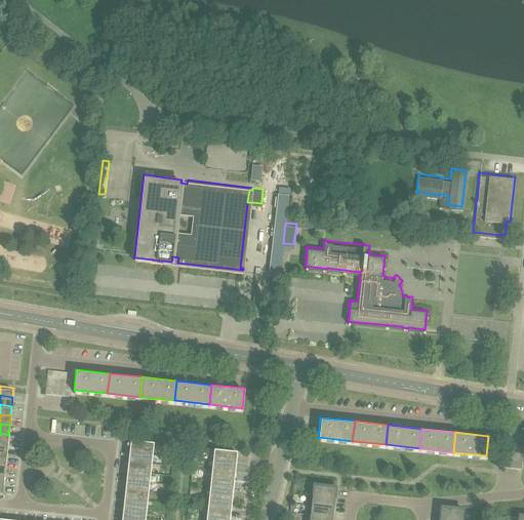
[(0,442),(7,444),(8,435),(0,433),(0,442)]
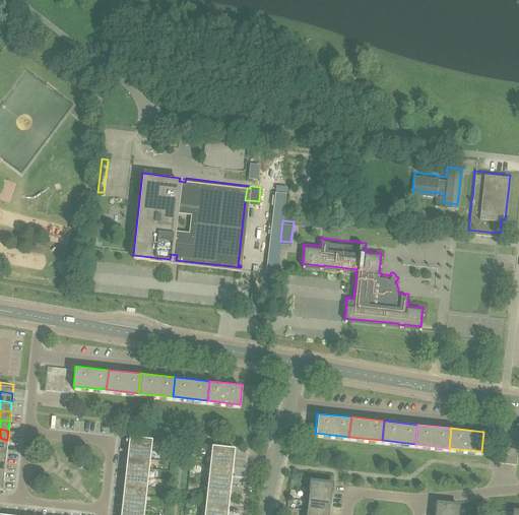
[(151,445),(152,436),(129,434),(128,442),(151,445)]
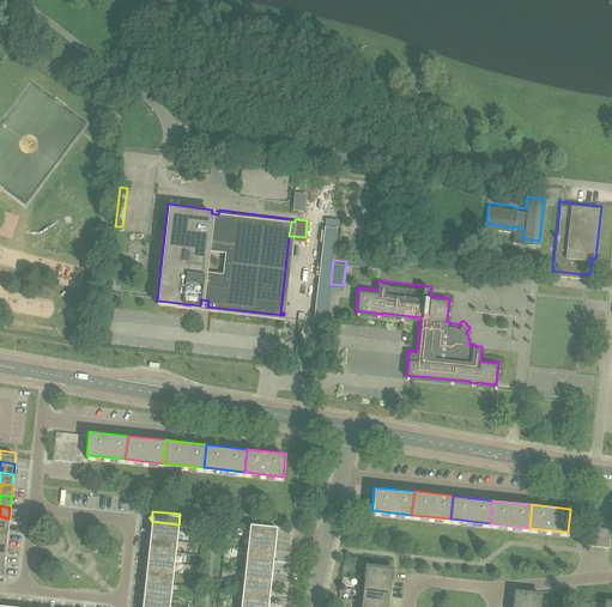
[(151,521),(150,532),(177,535),(179,524),(151,521)]
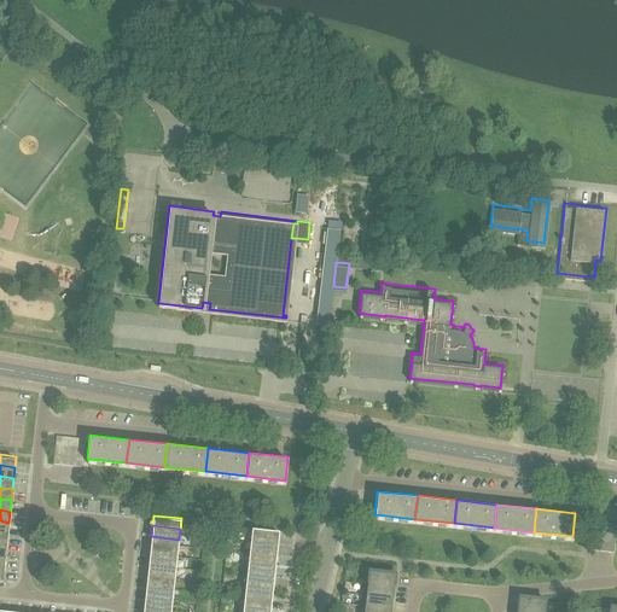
[(278,540),(279,529),(252,526),(251,537),(278,540)]
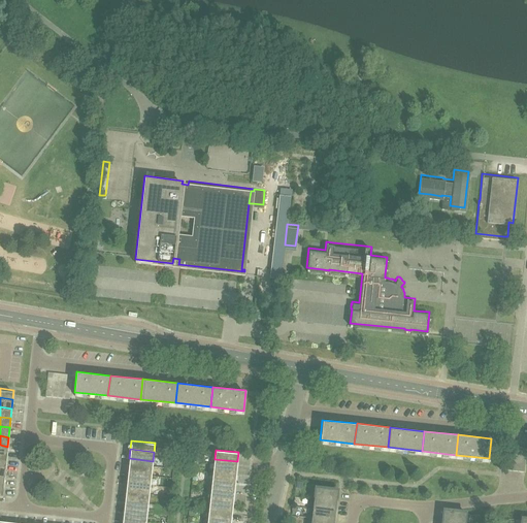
[(152,470),(153,461),(129,458),(128,468),(152,470)]
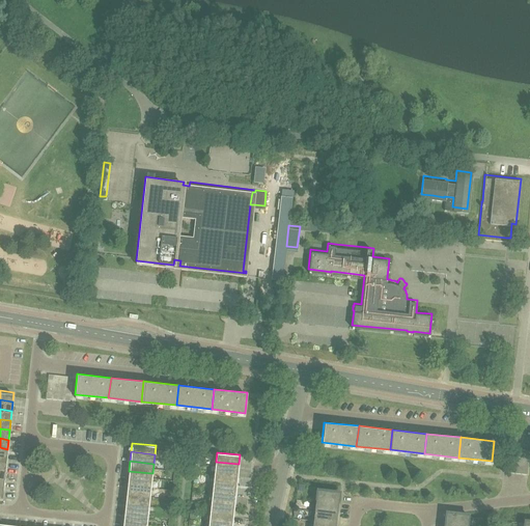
[(216,462),(215,471),(238,473),(239,464),(216,462)]
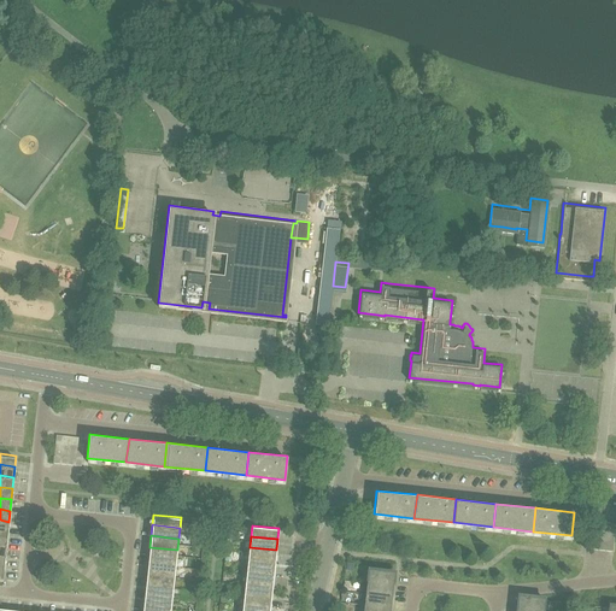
[(150,547),(148,558),(176,560),(177,550),(150,547)]
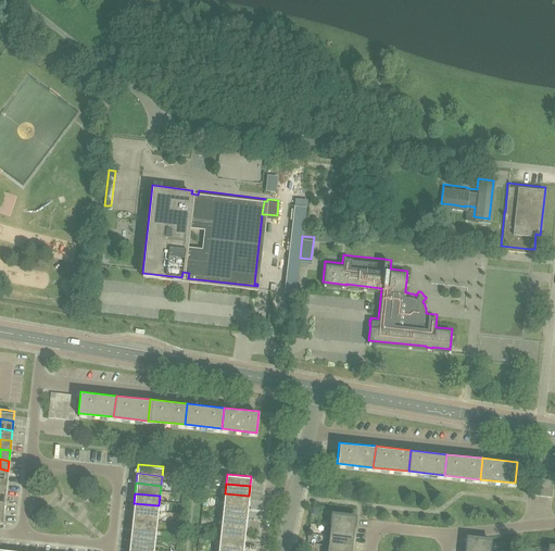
[(225,493),(224,503),(248,505),(249,496),(225,493)]
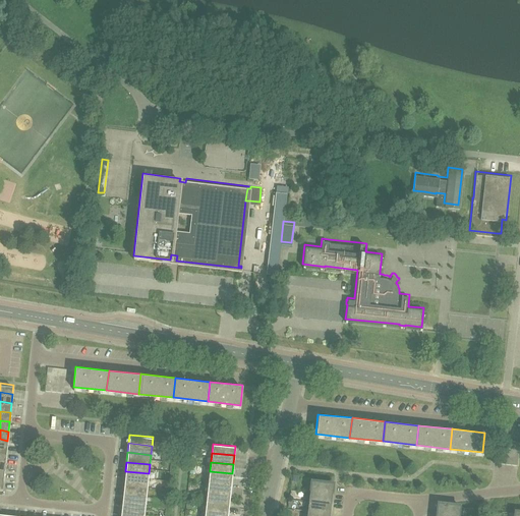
[(124,480),(148,482),(149,473),(125,471),(124,480)]
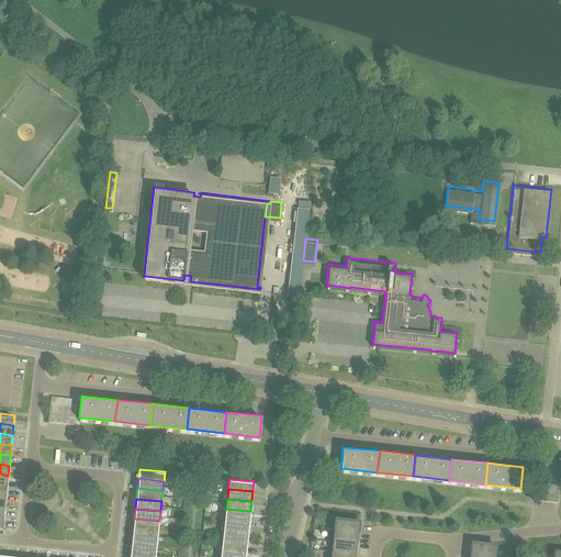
[(250,511),(226,509),(225,519),(249,521),(250,511)]
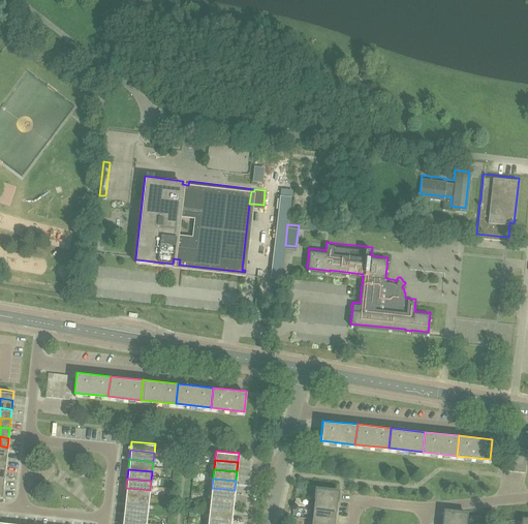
[(314,495),(337,497),(338,489),(338,488),(315,486),(314,495)]
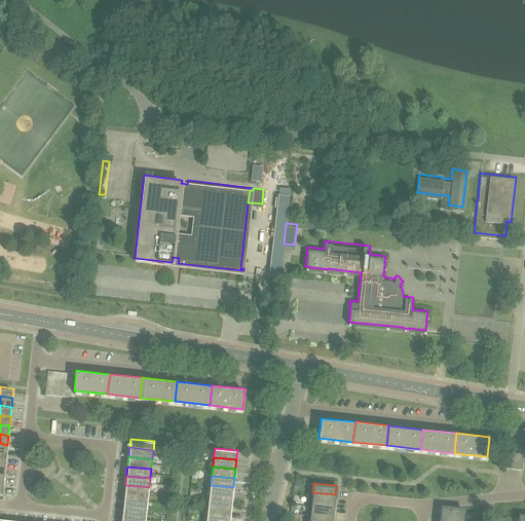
[(125,485),(124,494),(148,497),(149,487),(125,485)]
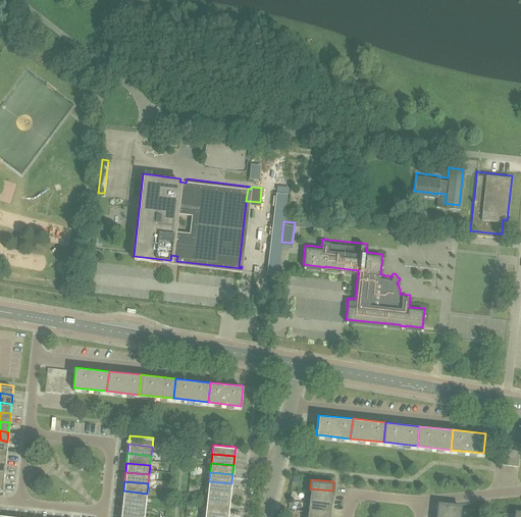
[(209,481),(208,490),(230,493),(231,483),(209,481)]
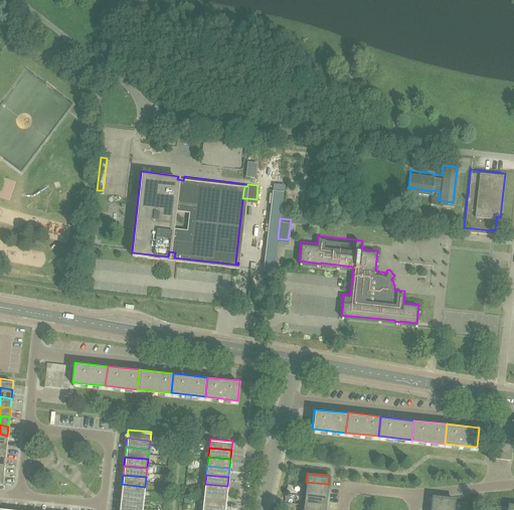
[(306,482),(305,491),(327,493),(328,484),(306,482)]
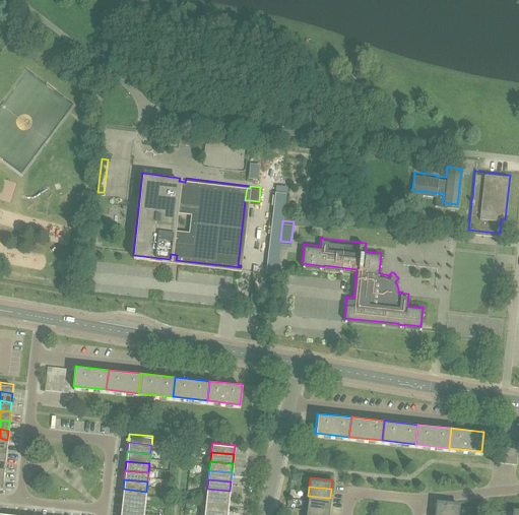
[(145,501),(146,492),(123,489),(122,498),(145,501)]
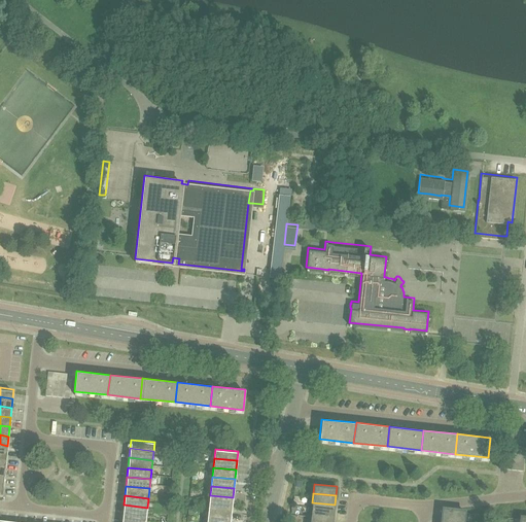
[(209,505),(232,507),(233,497),(210,495),(209,505)]
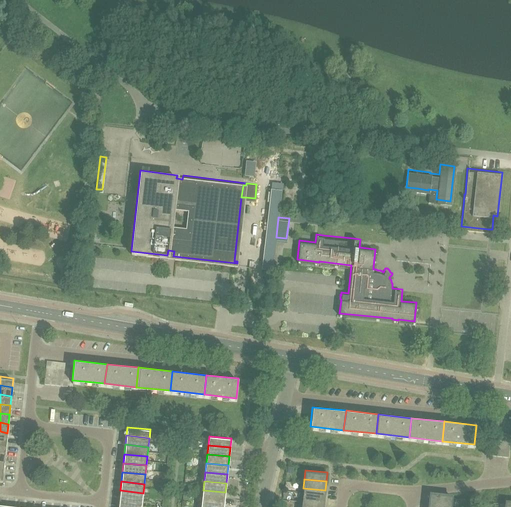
[(303,488),(302,497),(324,500),(325,490),(303,488)]
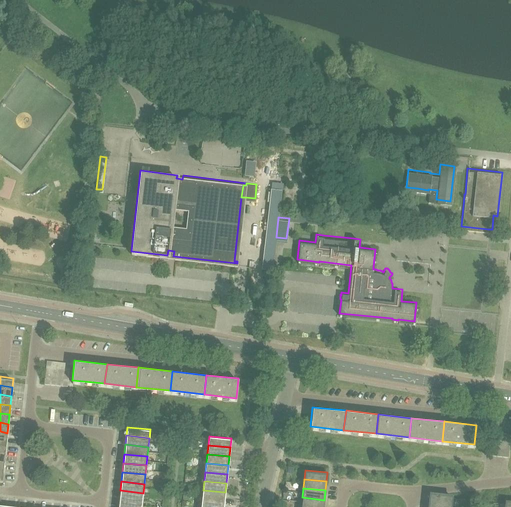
[(120,490),(119,499),(142,502),(143,493),(120,490)]
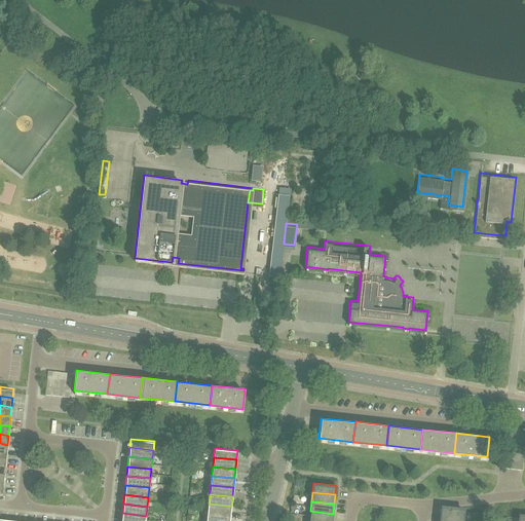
[(209,504),(208,513),(230,516),(231,506),(209,504)]
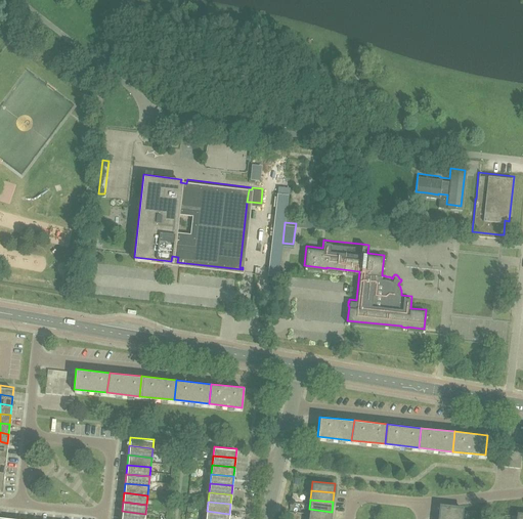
[(440,503),(438,513),(461,515),(462,506),(440,503)]
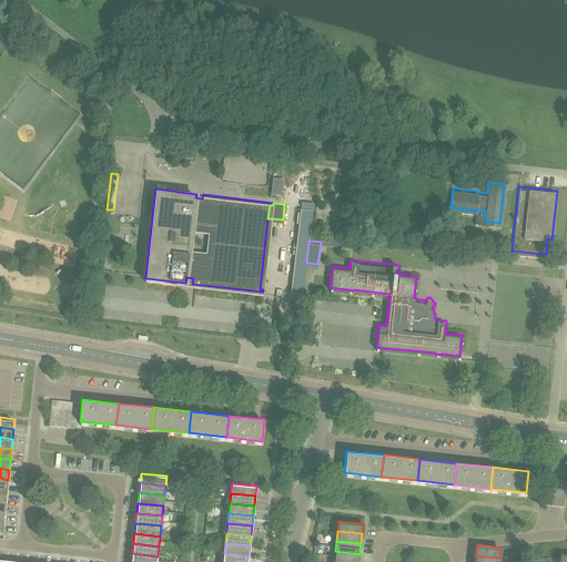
[(358,561),(360,554),(335,551),(334,561),(341,561),(358,561)]
